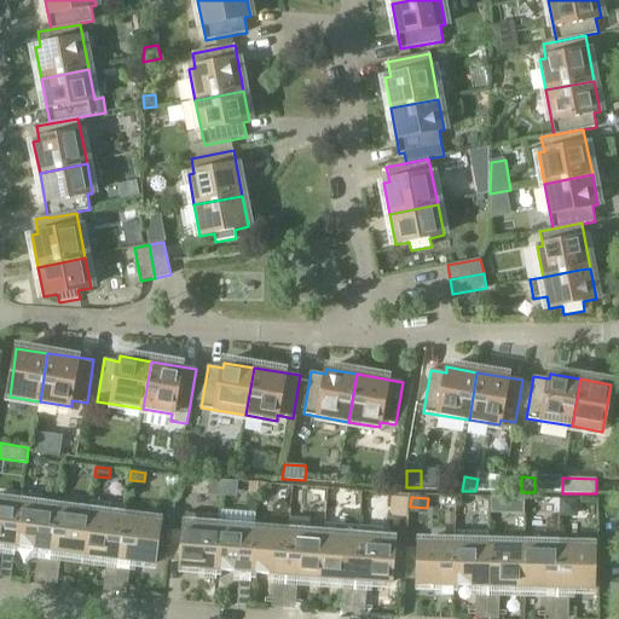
[(560,499),(560,512),(576,512),(576,499),(560,499)]
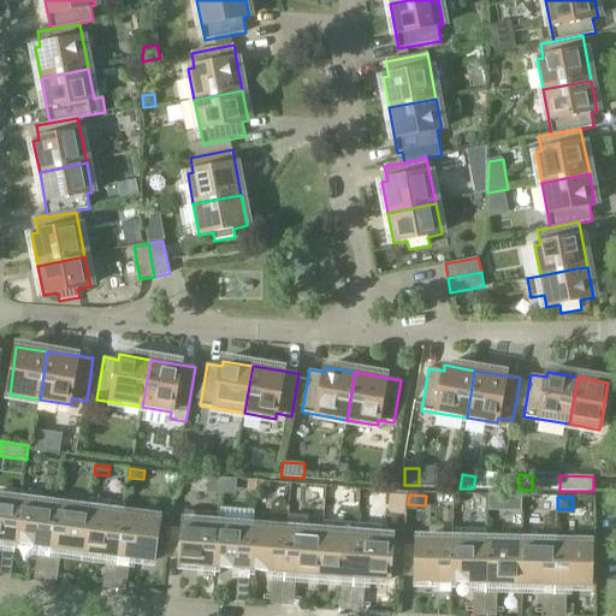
[(16,544),(21,502),(0,498),(0,542),(4,543),(3,551),(15,554),(16,544)]
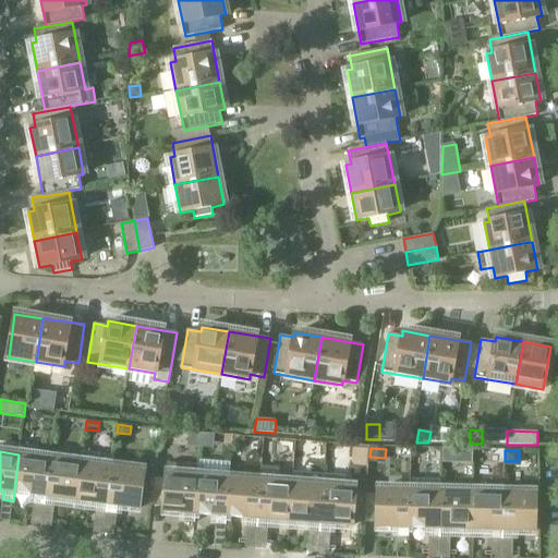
[(82,462),(76,501),(97,504),(96,512),(107,513),(112,466),(114,456),(82,451),(81,462),(82,462)]
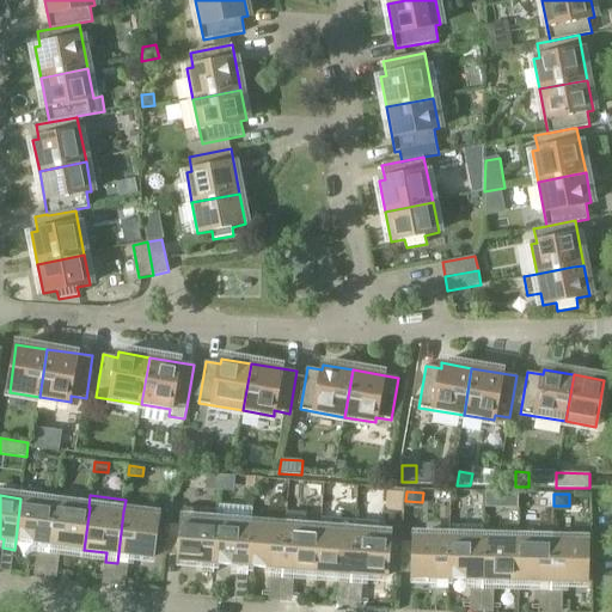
[(55,503),(20,499),(16,540),(38,544),(37,552),(48,554),(55,503)]
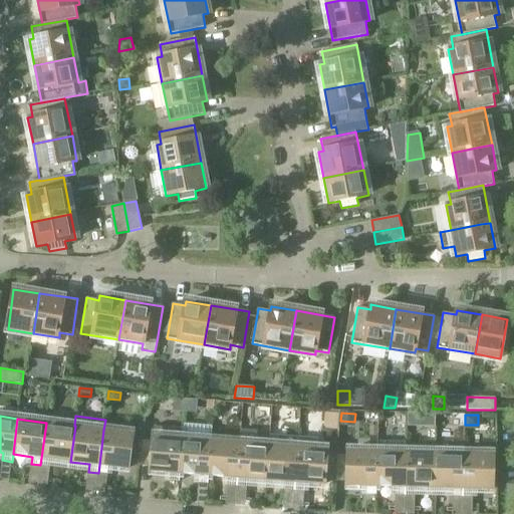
[(51,459),(70,462),(75,426),(74,426),(46,423),(40,465),(50,467),(51,459)]
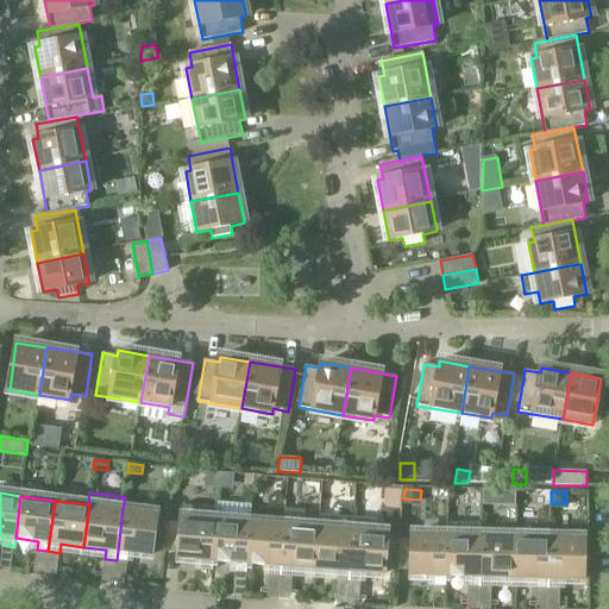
[(201,570),(213,571),(213,562),(217,520),(218,520),(218,508),(182,506),(181,518),(182,518),(179,558),(201,560),(201,570)]
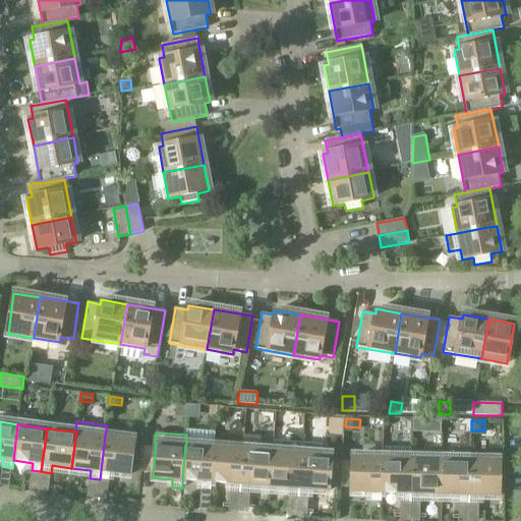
[(105,436),(100,479),(109,480),(110,473),(130,475),(134,440),(105,436)]
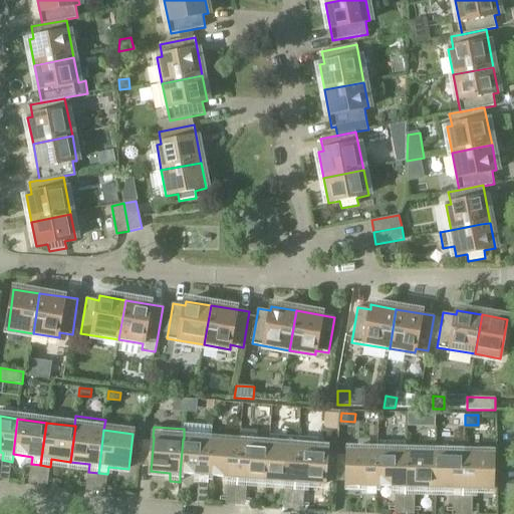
[(242,431),(241,443),(237,486),(247,487),(247,479),(266,481),(269,445),(257,444),(258,433),(242,431)]
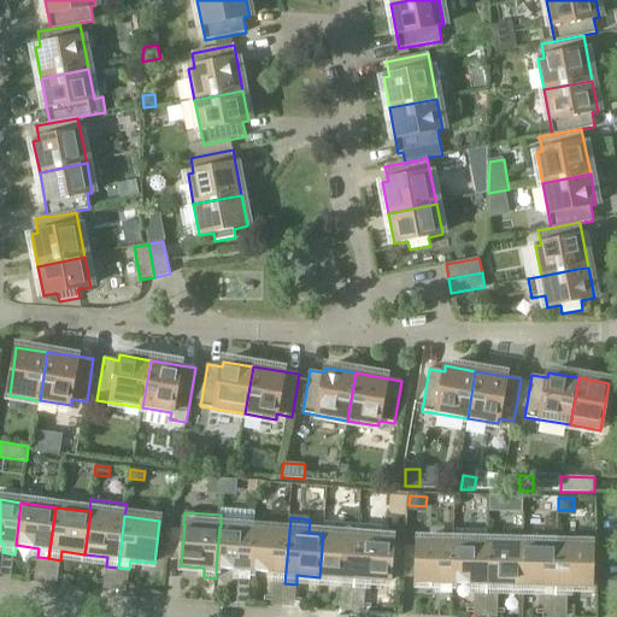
[(324,522),(323,534),(319,577),(342,579),(342,588),(353,588),(359,526),(324,522)]
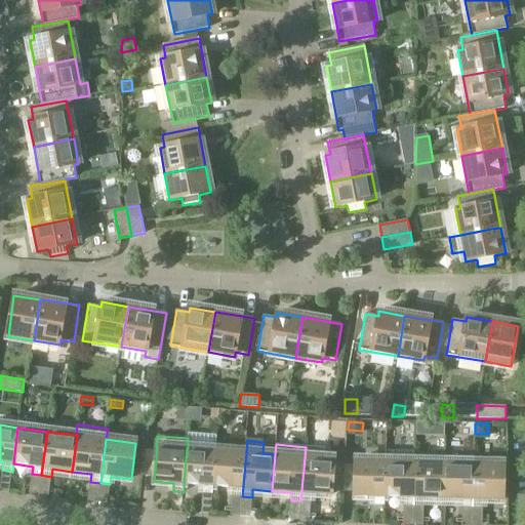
[(325,448),(306,447),(300,500),(311,501),(312,494),(331,495),(334,459),(324,458),(325,448)]
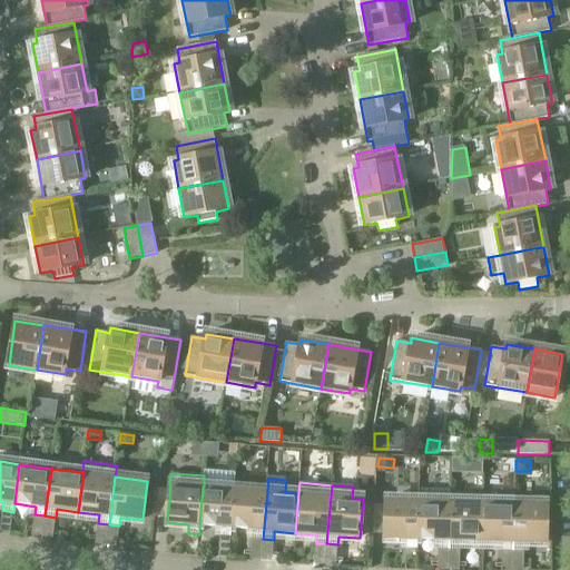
[(203,487),(199,526),(220,527),(219,536),(231,537),(232,528),(235,489),(204,487),(203,487)]
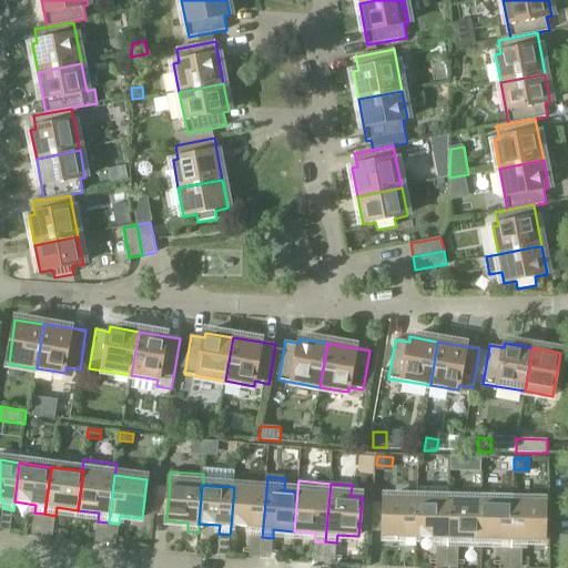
[(234,487),(231,526),(252,528),(251,536),(262,537),(266,489),(234,487)]
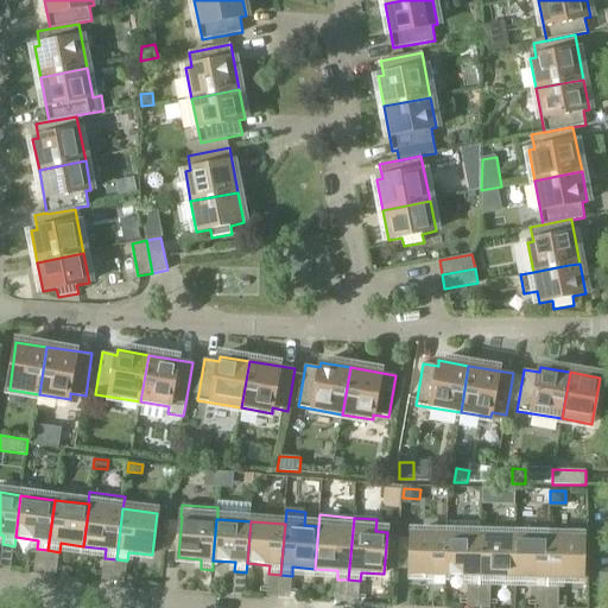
[(445,521),(445,534),(447,534),(445,576),(468,576),(468,586),(479,586),(481,534),(480,534),(481,523),(445,521)]
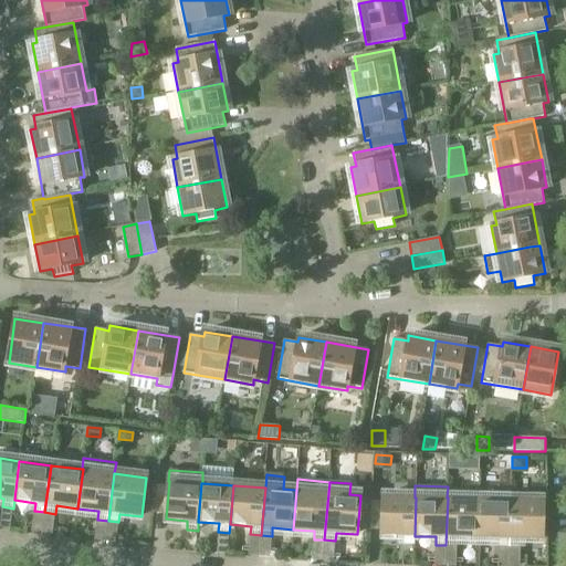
[(415,536),(416,498),(415,498),(383,496),(383,535),(404,535),(404,544),(413,545),(415,536)]
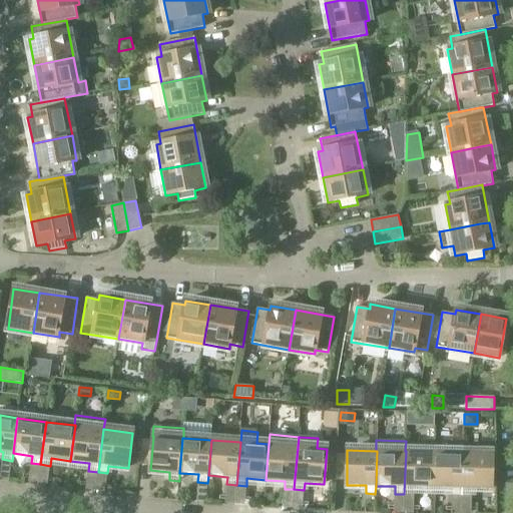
[(414,487),(433,487),(435,452),(406,451),(404,494),(414,495),(414,487)]
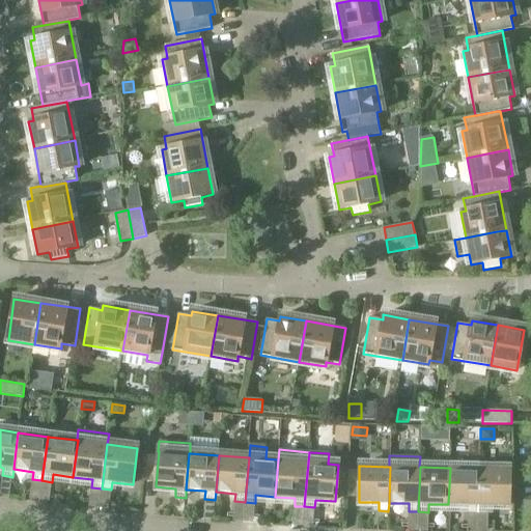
[(450,468),(448,504),(468,505),(468,512),(478,513),(479,469),(450,468)]
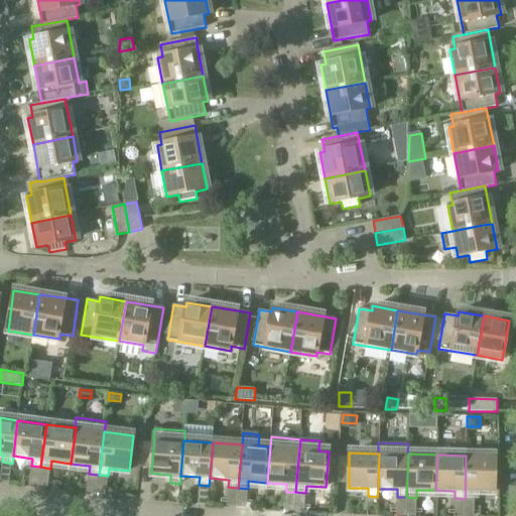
[(496,456),(483,456),(466,456),(465,499),(475,499),(475,491),(495,492),(496,456)]
